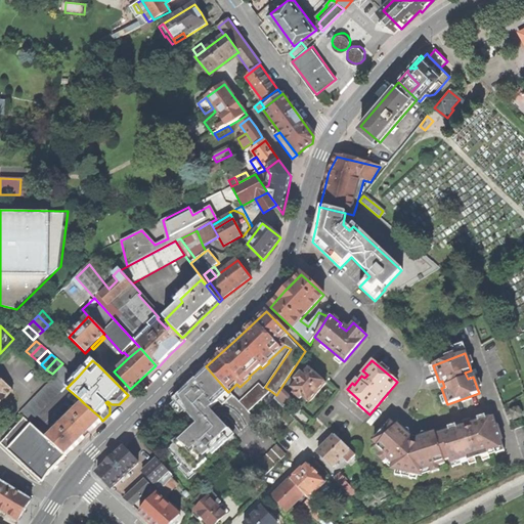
[(52,374),(55,377),(56,378),(67,367),(62,363),(52,374)]
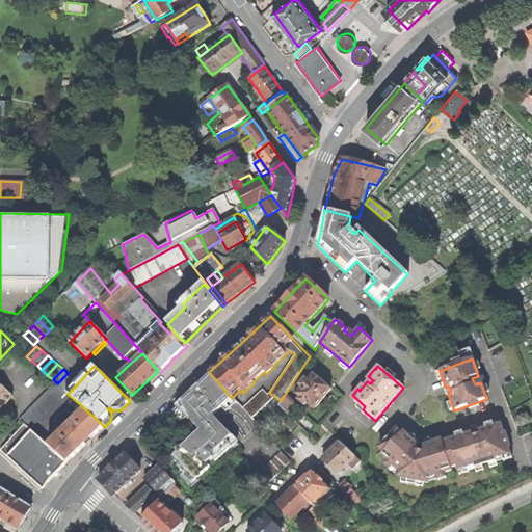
[(229,395),(209,372),(193,387),(175,404),(196,428),(184,441),(175,448),(177,450),(169,456),(194,482),(212,466),(208,461),(212,458),(216,461),(239,441),(213,413),(221,405),(227,411),(236,402),(232,398),(229,395)]
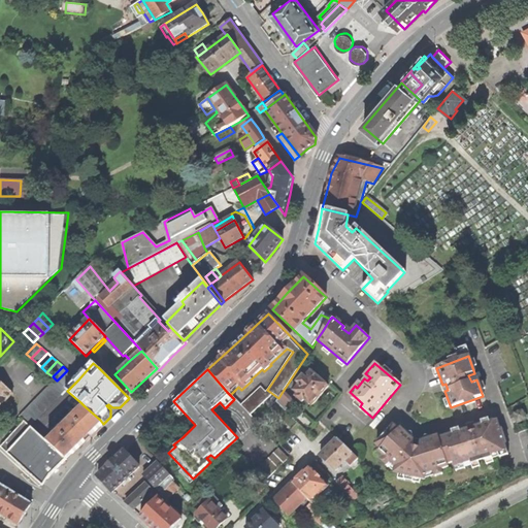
[(72,375),(67,370),(57,381),(62,386),(72,375)]
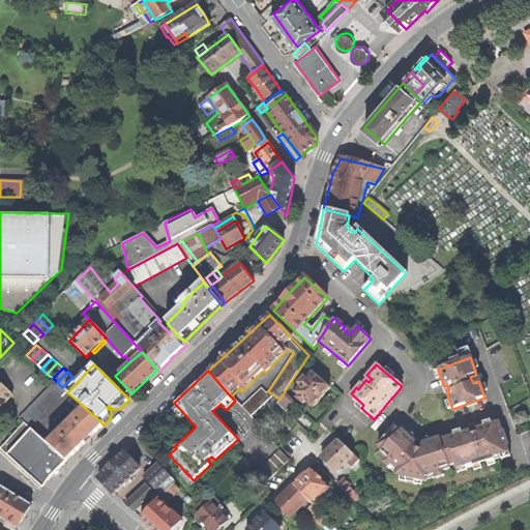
[(305,402),(312,408),(329,387),(319,379),(311,372),(305,379),(304,378),(298,385),(299,386),(294,392),(299,396),(297,400),(303,405),(305,402)]
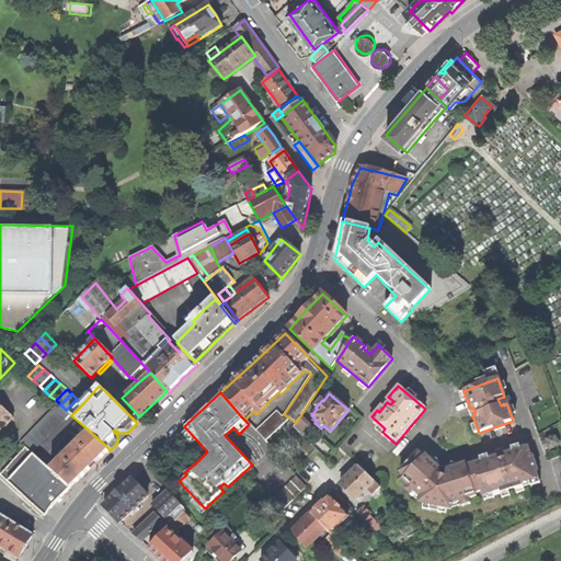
[(66,410),(70,413),(71,415),(83,403),(77,399),(66,410)]
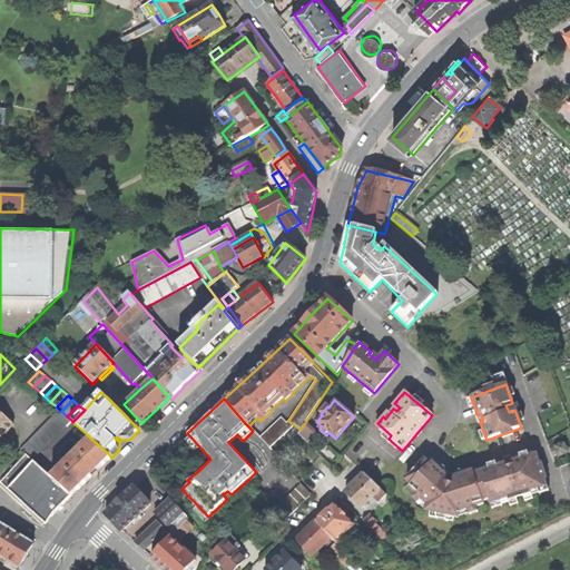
[(28,455),(32,460),(71,420),(67,416),(61,411),(60,410),(21,450),(28,455)]
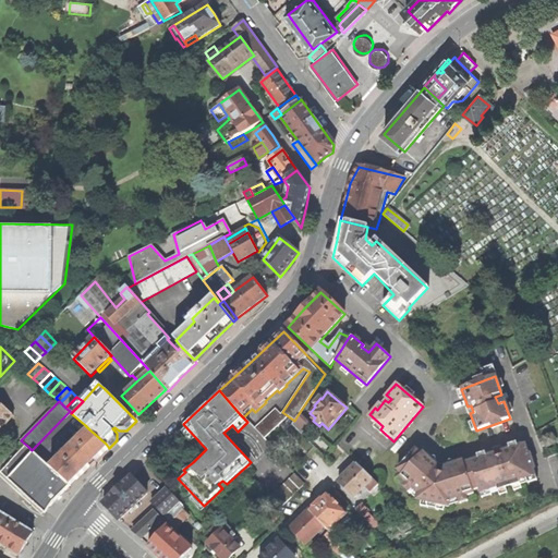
[(0,429),(2,427),(13,415),(0,402),(0,429)]
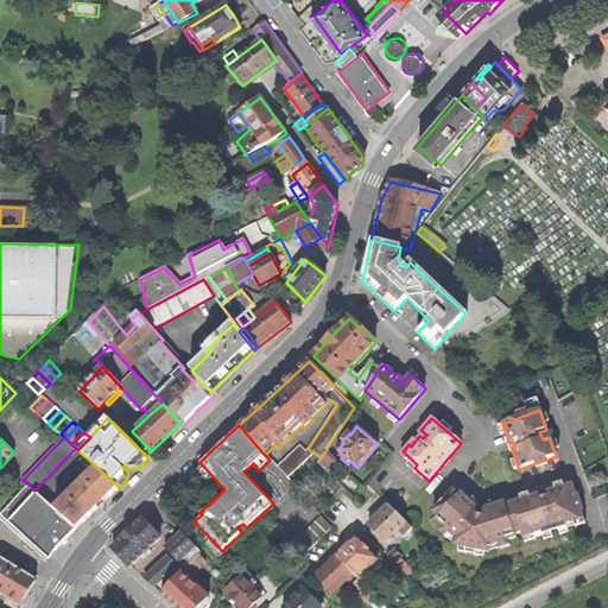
[(277,467),(284,475),(286,477),(309,456),(299,445),(277,467)]
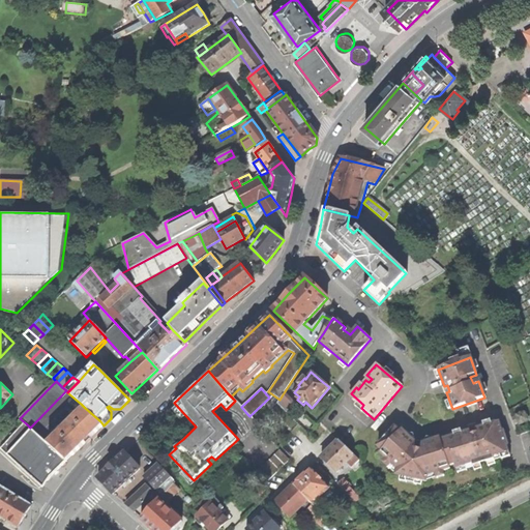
[(294,406),(283,394),(280,400),(276,404),(287,413),(294,406)]
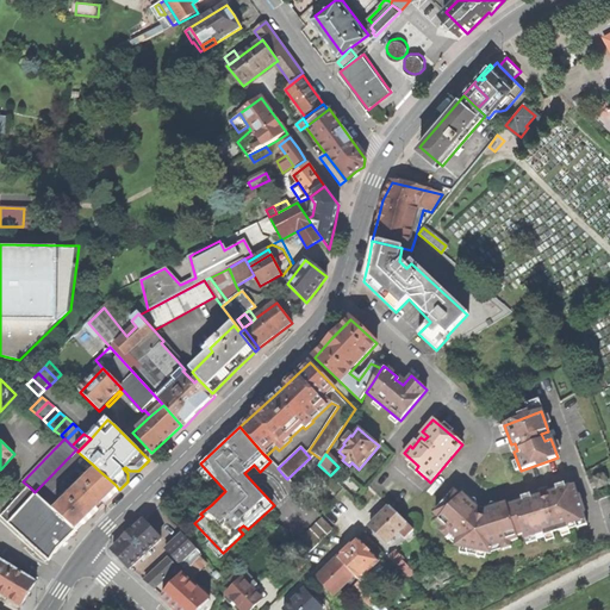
[(98,470),(55,511),(78,531),(101,508),(119,490),(116,485),(98,470)]
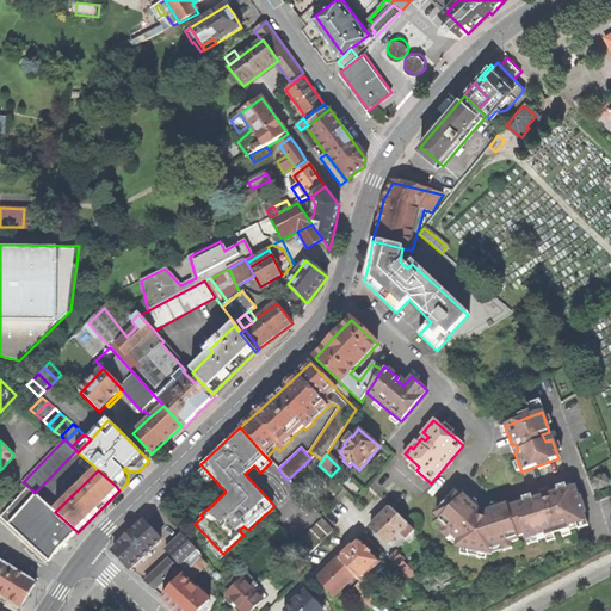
[(524,536),(525,541),(544,535),(545,539),(554,536),(553,532),(560,530),(561,534),(571,531),(568,528),(586,522),(575,487),(545,497),(514,507),(524,536)]
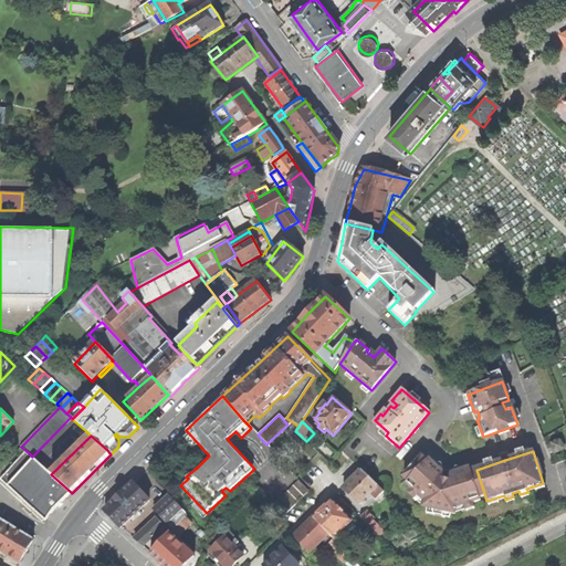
[(1,480),(46,521),(54,510),(72,493),(51,474),(32,457),(28,452),(1,480)]
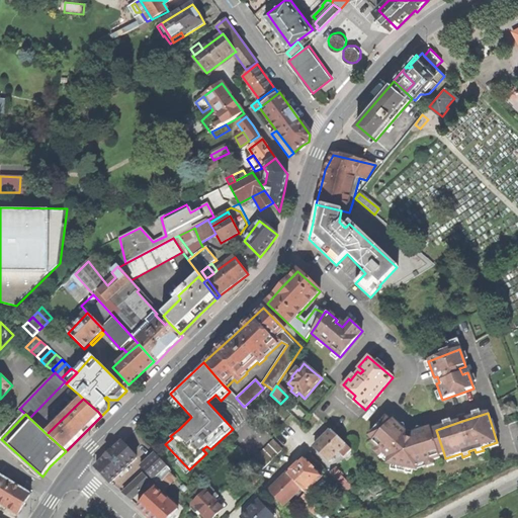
[(444,454),(436,430),(426,433),(425,430),(413,434),(409,433),(405,432),(396,424),(394,426),(386,419),(369,437),(373,441),(371,443),(387,458),(387,464),(417,471),(418,465),(439,458),(439,456),(444,454)]
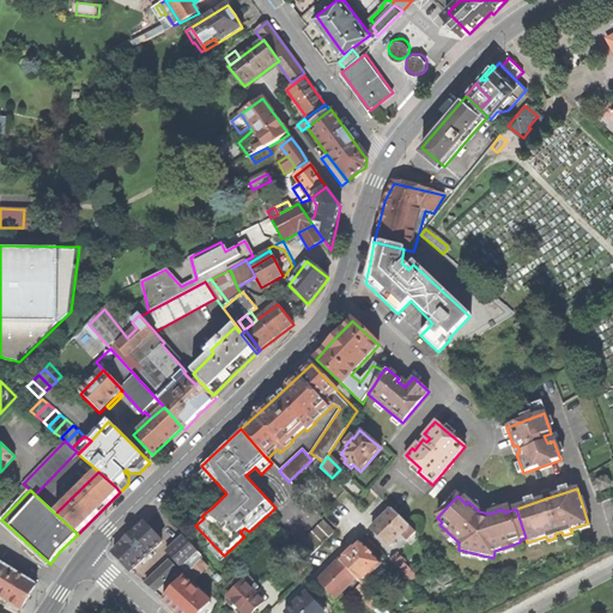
[(400,535),(406,541),(414,533),(392,510),(382,520),(371,530),(388,547),(400,535)]
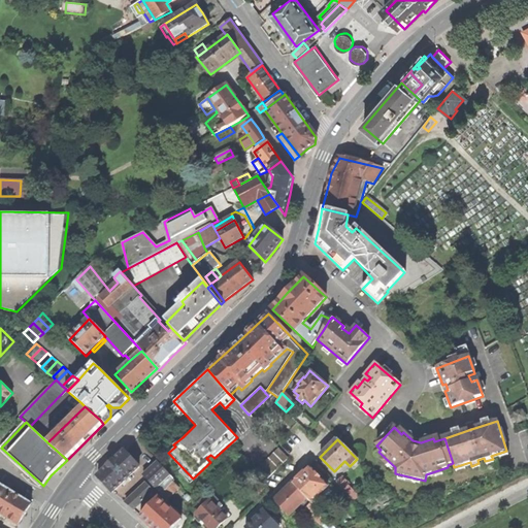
[(289,458),(278,448),(253,471),(263,482),(289,458)]
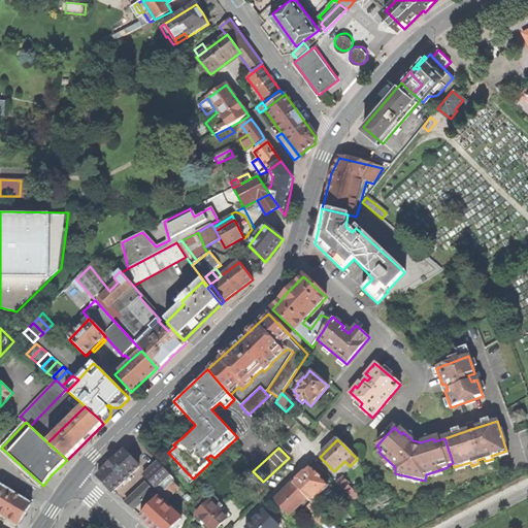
[(105,486),(112,493),(138,467),(124,452),(111,463),(97,476),(105,486)]
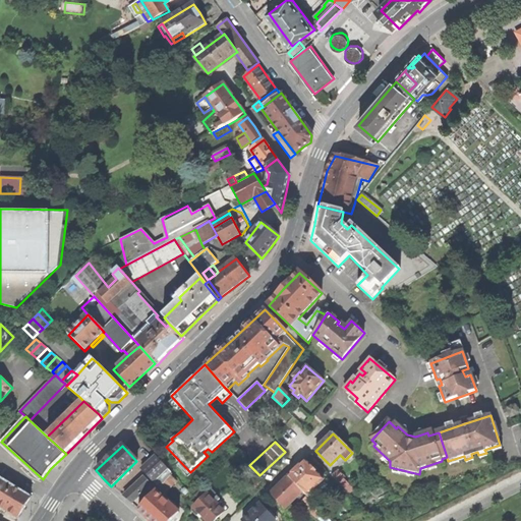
[(153,483),(159,478),(163,482),(170,475),(171,473),(156,456),(140,470),(153,483)]
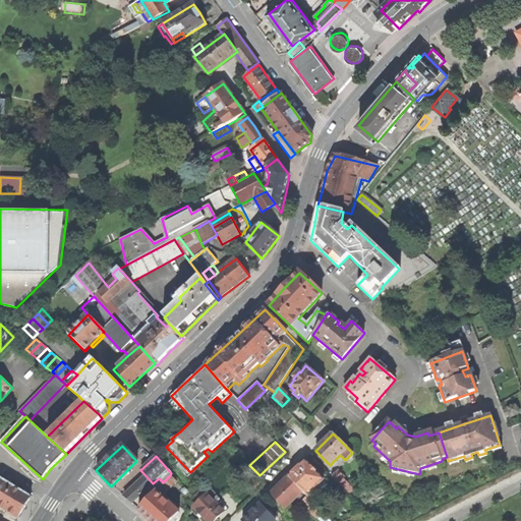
[(288,477),(302,493),(307,497),(310,500),(316,494),(313,489),(323,480),(315,473),(316,472),(311,467),(310,467),(304,461),(296,470),(288,477)]
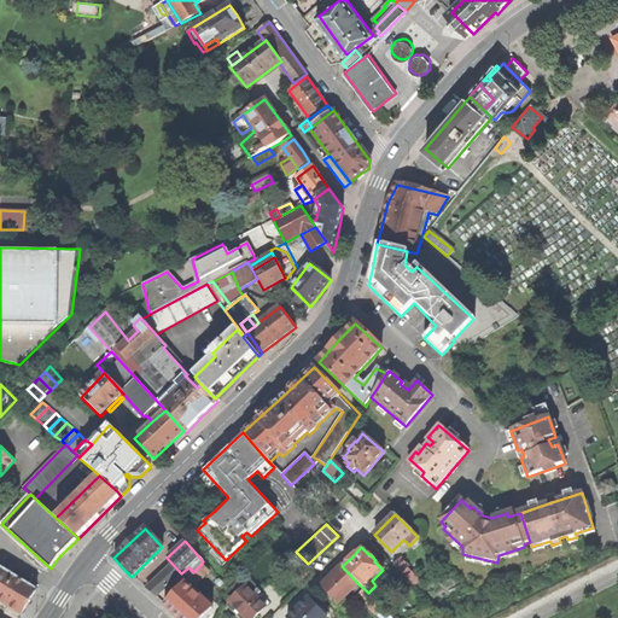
[(394,565),(398,571),(401,573),(408,567),(400,559),(394,565)]
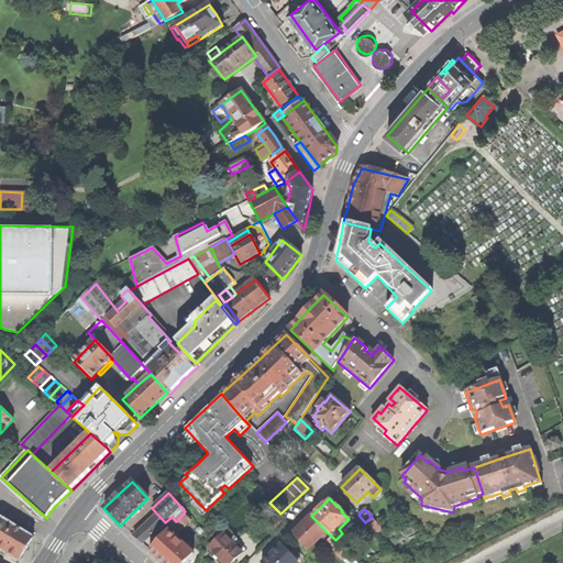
[(184,514),(176,521),(170,528),(178,533),(190,520),(184,514)]
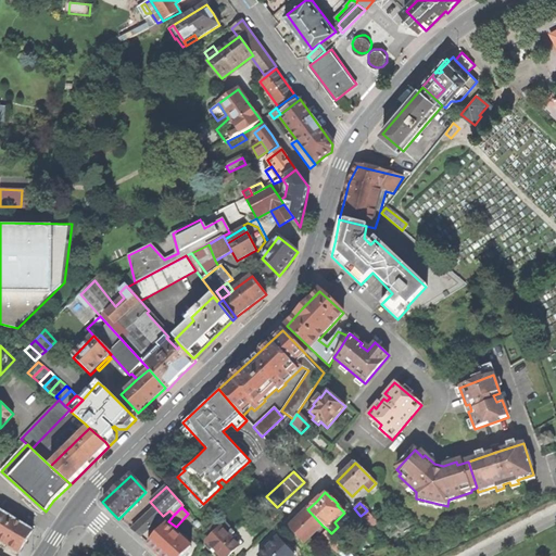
[(152,508),(146,514),(147,516),(133,530),(140,538),(161,517),(152,508)]
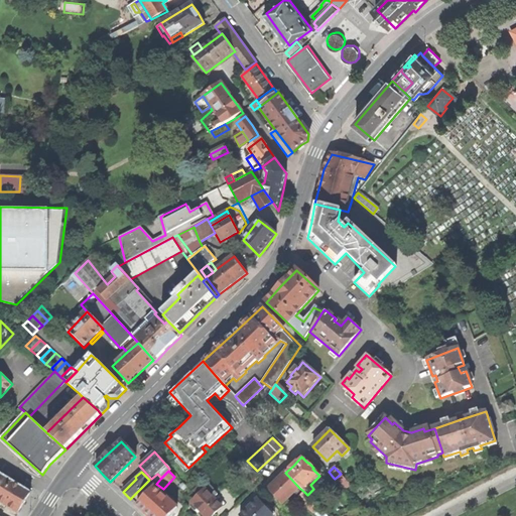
[(268,490),(282,504),(299,488),(285,473),(277,482),(268,490)]
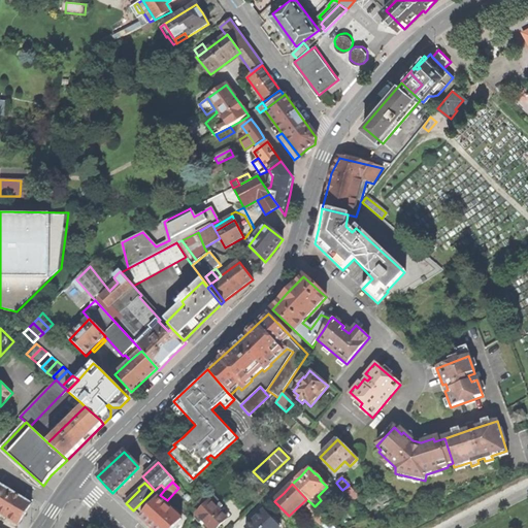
[(2,485),(1,486),(0,487),(0,513),(19,524),(26,514),(32,503),(2,485)]
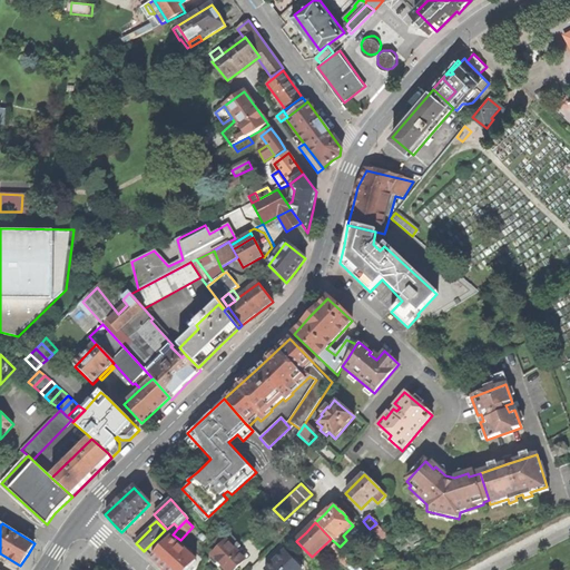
[(361,533),(371,543),(377,537),(370,529),(367,527),(361,533)]
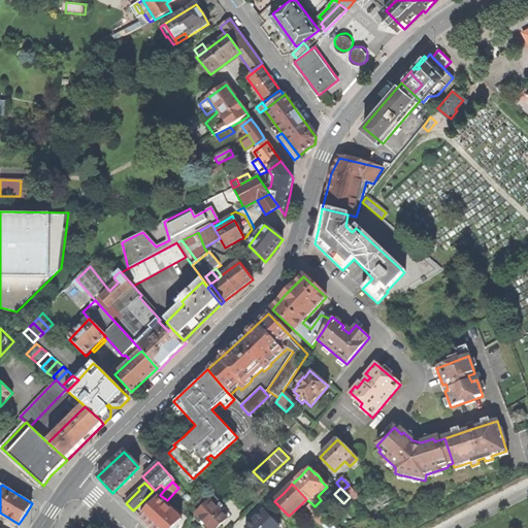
[(217,527),(227,519),(219,509),(222,506),(220,504),(220,503),(213,497),(209,501),(204,496),(198,503),(202,507),(196,515),(203,523),(208,527),(217,527)]
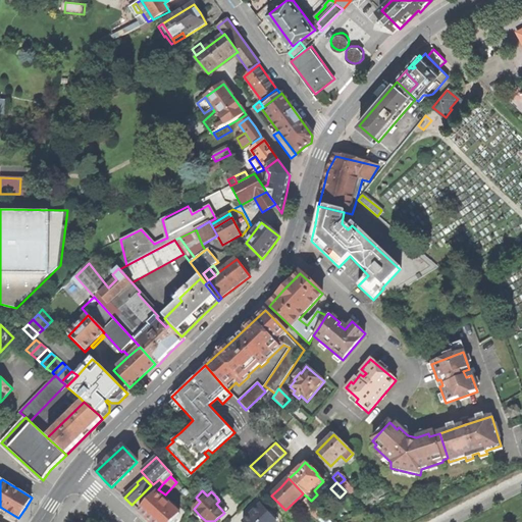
[(155,492),(139,511),(150,521),(171,521),(179,514),(155,492)]
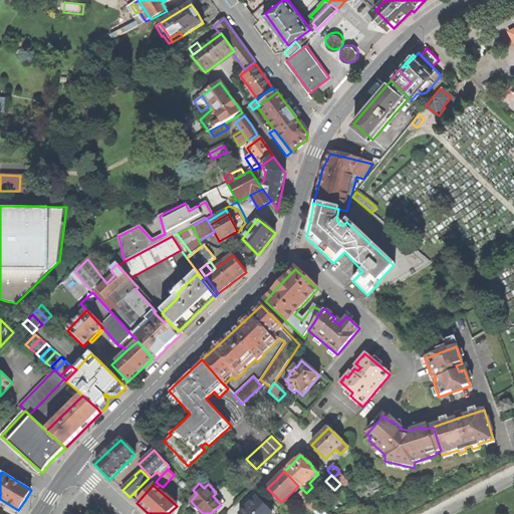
[(306,493),(303,490),(297,495),(304,503),(310,498),(306,493)]
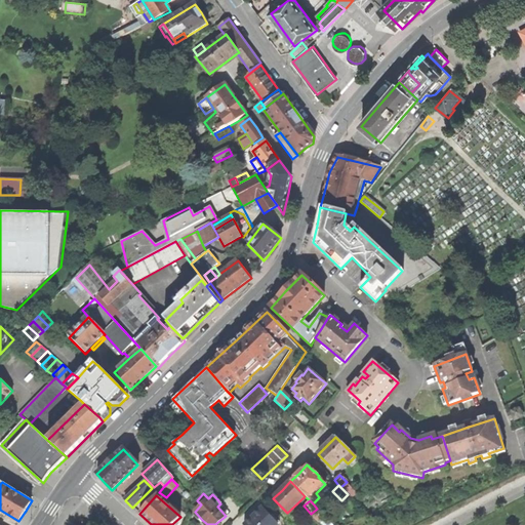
[(245,524),(277,524),(263,510),(253,518),(245,524)]
